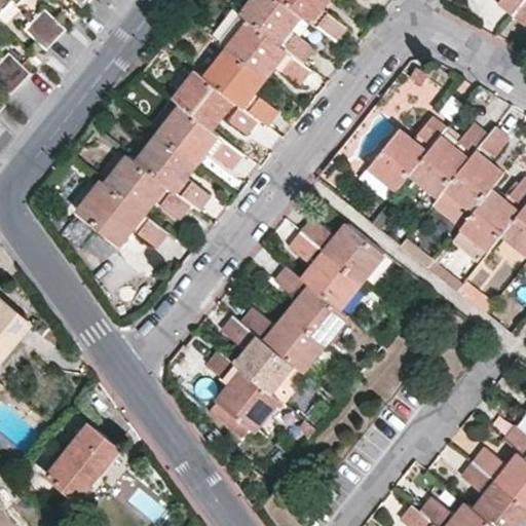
[(14,0),(0,0),(0,12),(1,13),(14,0)]
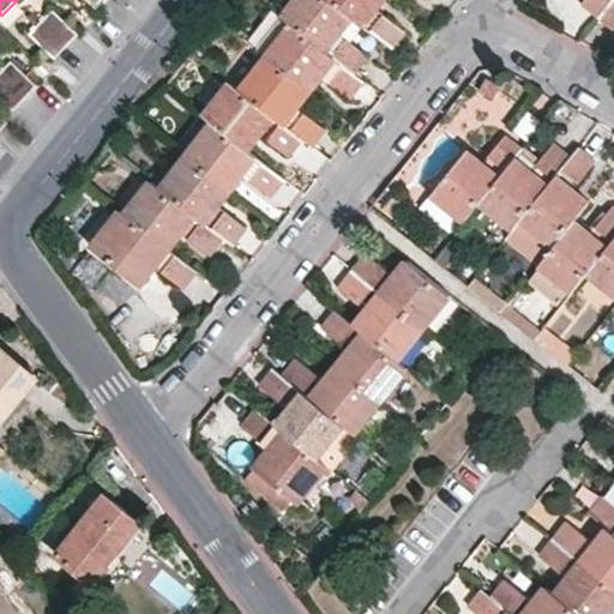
[(108,0),(86,0),(92,5),(97,11),(108,0)]
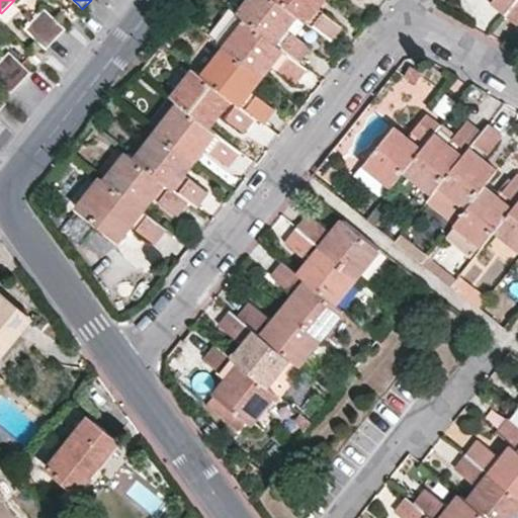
[(242,0),(235,9),(298,61),(308,48),(283,27),(289,21),(295,13),(279,0),(242,0)]
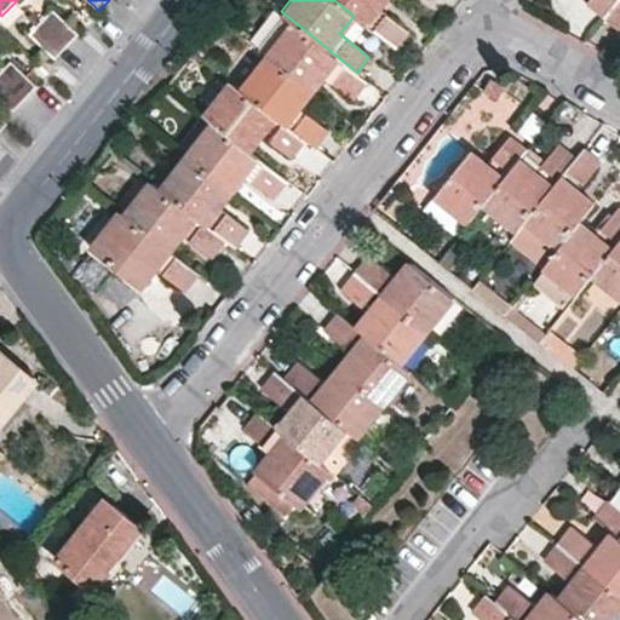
[(334,0),(354,16),(392,46),(405,30),(377,7),(383,0),(334,0)]
